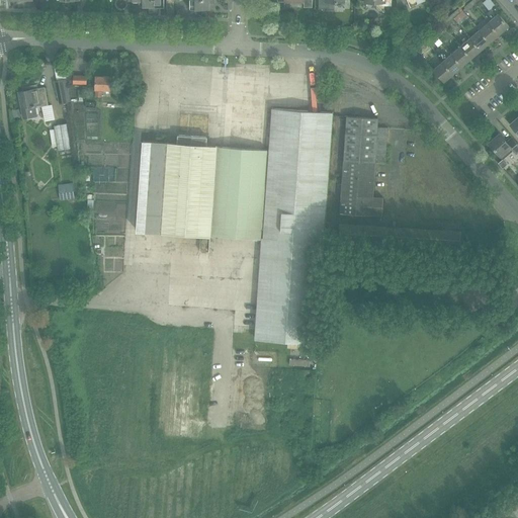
[(154,12),(154,0),(143,0),(143,7),(150,7),(150,12),(154,12)]
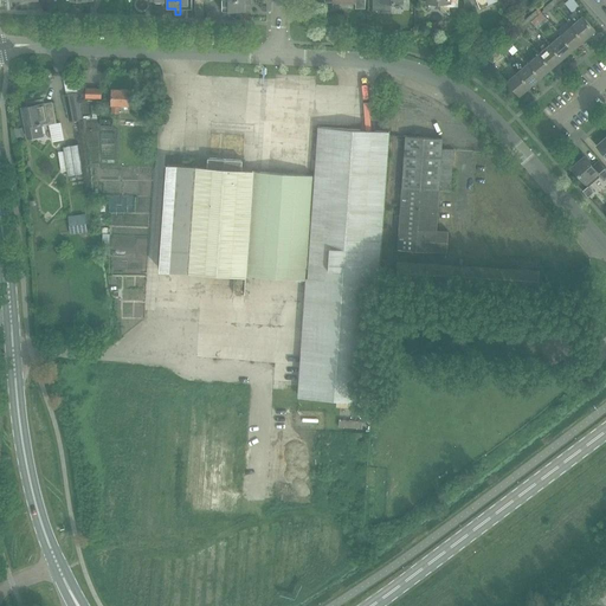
[(180,0),(180,14),(185,14),(185,8),(193,8),(192,0),(180,0)]
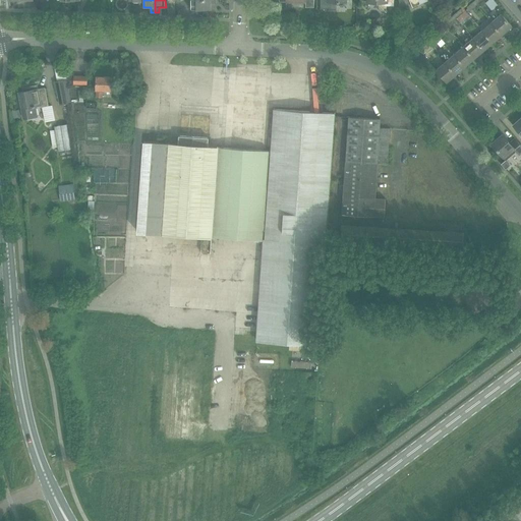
[(216,0),(191,0),(191,9),(211,9),(211,2),(216,2),(216,0)]
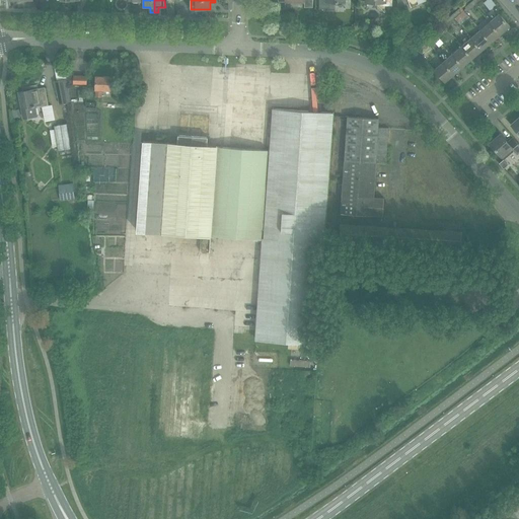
[(345,2),(344,0),(317,0),(318,9),(327,9),(327,2),(345,2)]
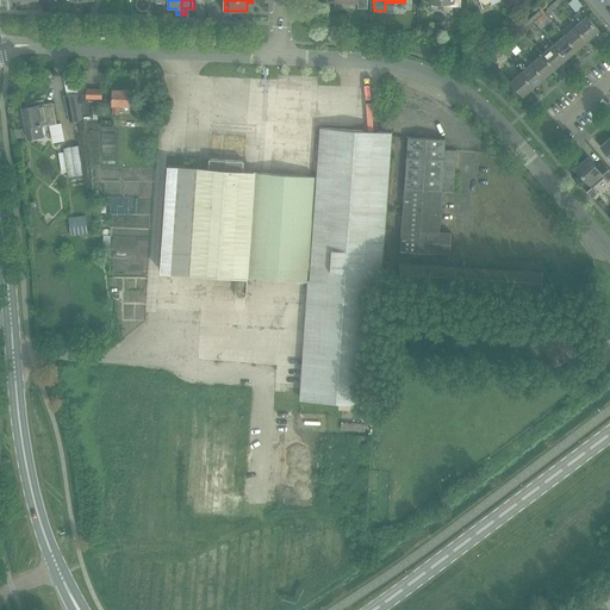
[(428,0),(429,4),(441,4),(452,16),(453,16),(452,7),(459,7),(459,0),(428,0)]
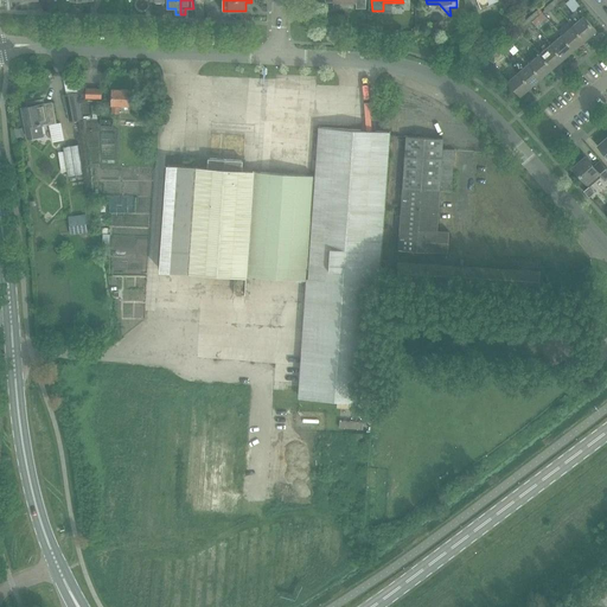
[(554,6),(550,2),(543,8),(547,12),(554,6)]
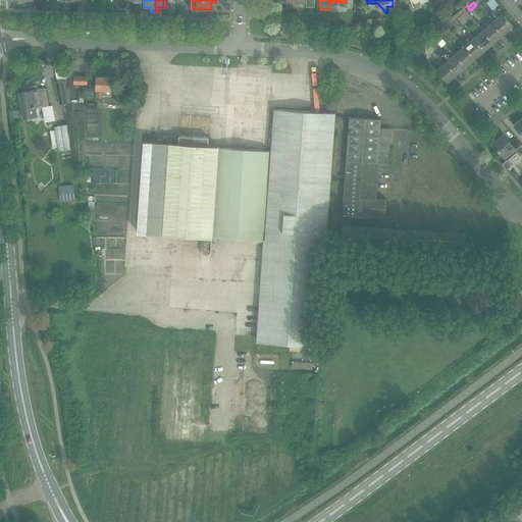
[(475,6),(466,13),(469,18),(479,10),(475,6)]
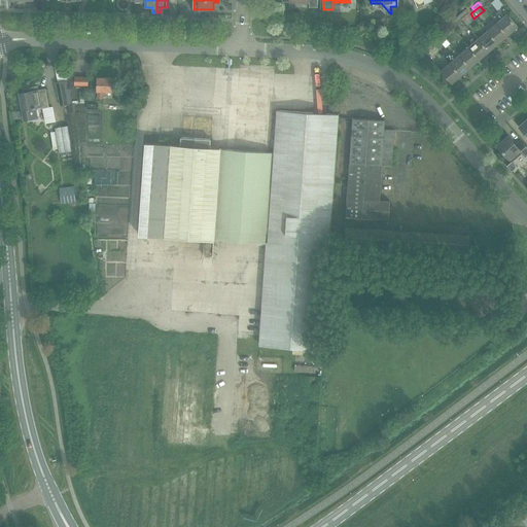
[(459,18),(462,21),(469,14),(466,11),(459,18)]
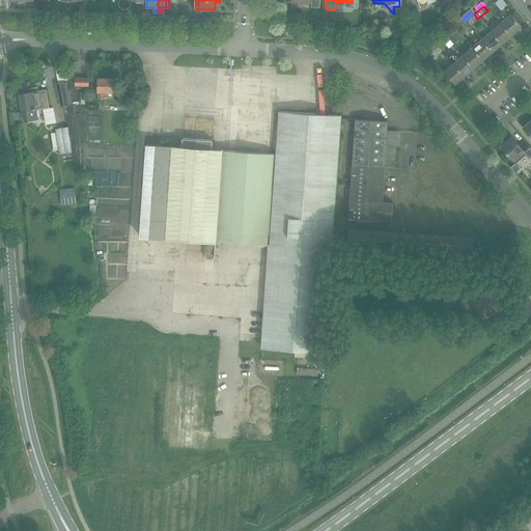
[(500,23),(510,35),(520,27),(509,15),(500,23)]
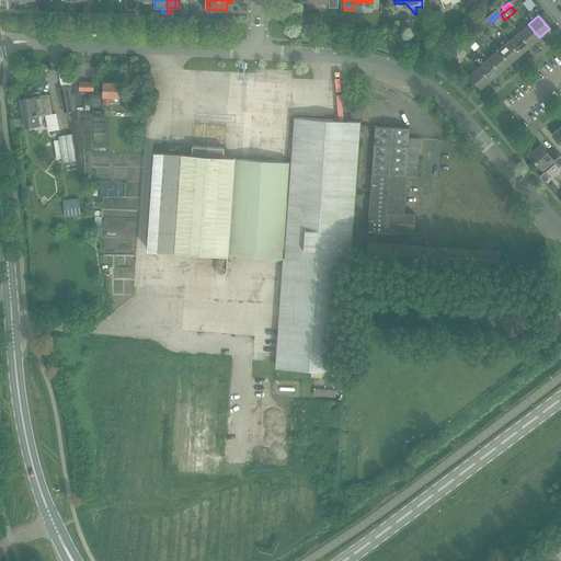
[(492,22),(489,19),(482,25),(484,29),(492,22)]
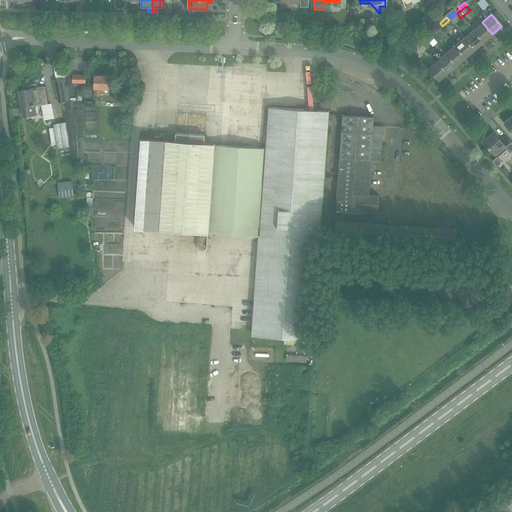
[(492,34),(482,22),(473,30),(483,42),(492,34)]
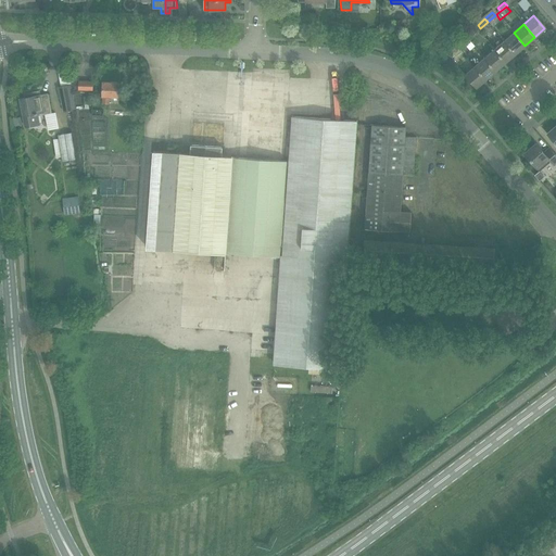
[(465,36),(468,39),(476,33),(472,28),(465,36)]
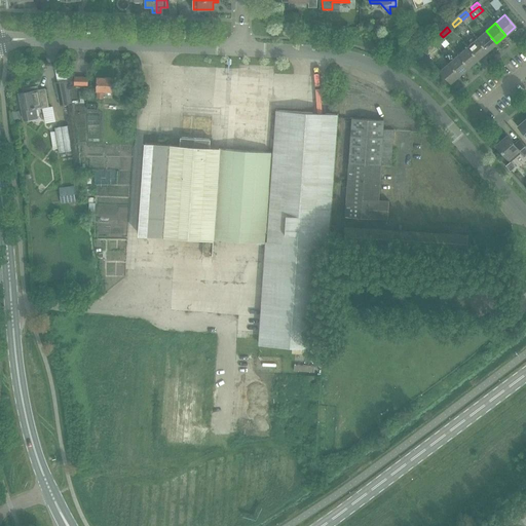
[(476,38),(487,51),(496,43),(486,31),(476,38)]
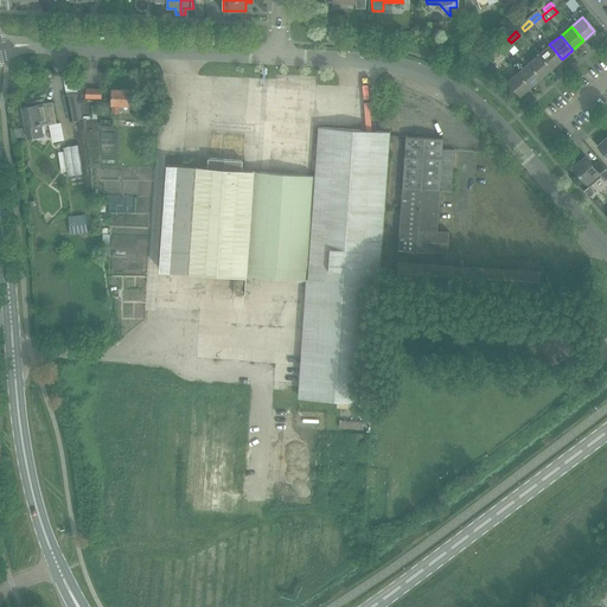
[(511,43),(508,39),(499,46),(503,50),(511,43)]
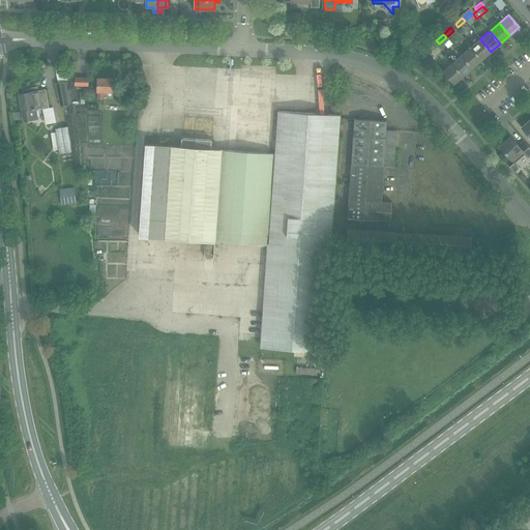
[(481,59),(491,52),(479,38),(470,47),(481,59)]
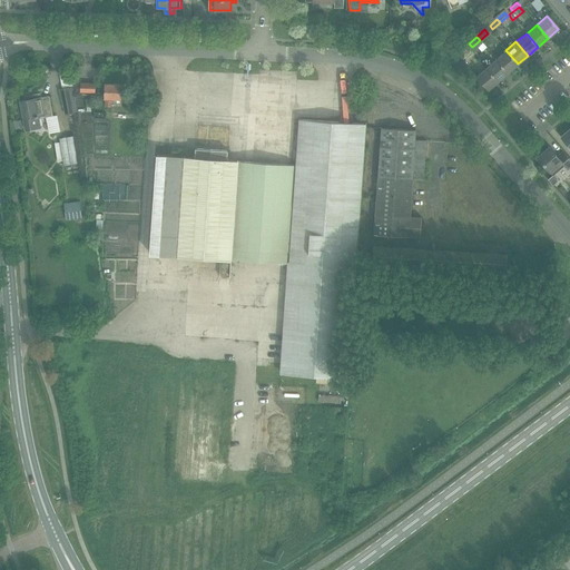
[(455,55),(459,58),(468,50),(464,47),(455,55)]
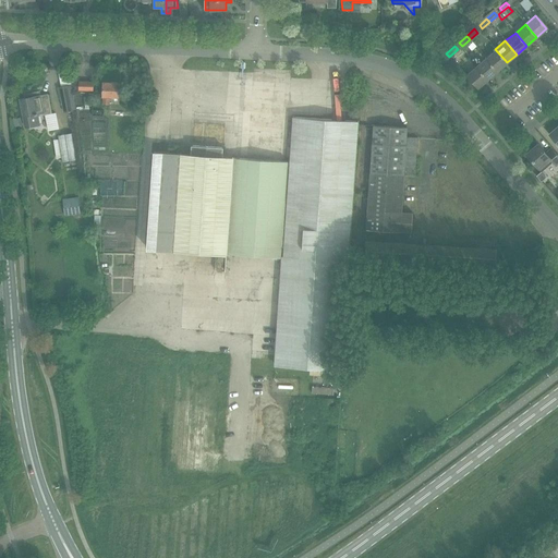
[(497,71),(507,62),(495,49),(485,58),(497,71)]
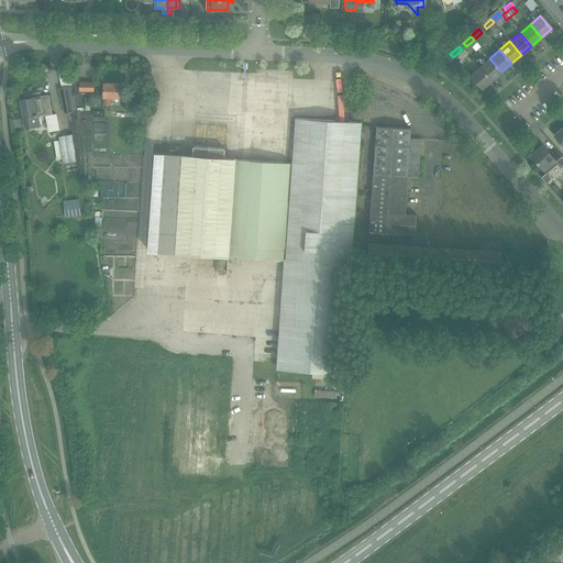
[(501,72),(489,58),(479,67),(492,80),(501,72)]
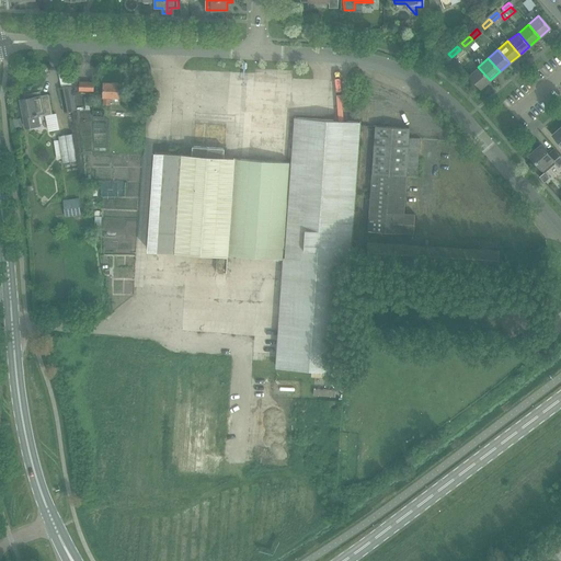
[(478,67),(468,75),(480,89),(490,80),(478,67)]
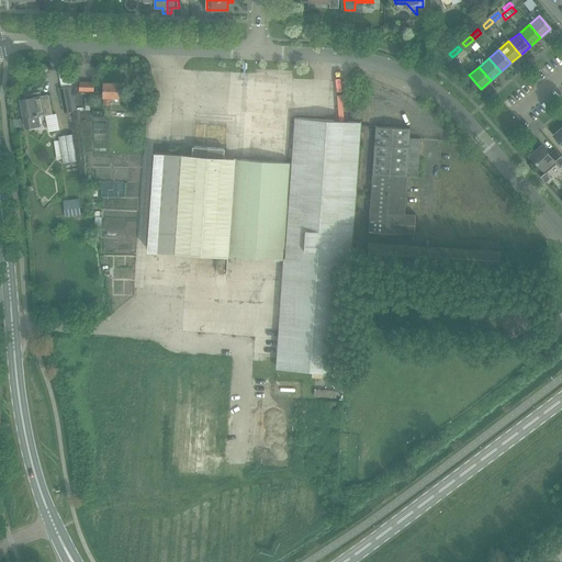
[(94,82),(79,82),(79,91),(93,91),(94,82)]
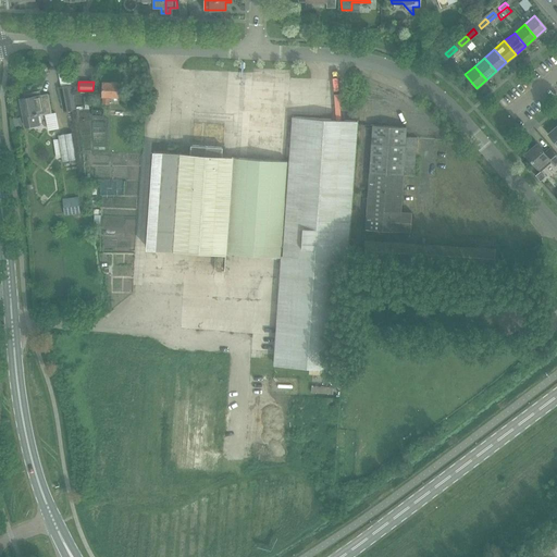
[(118,97),(118,94),(119,83),(103,83),(102,104),(109,104),(110,97),(118,97)]
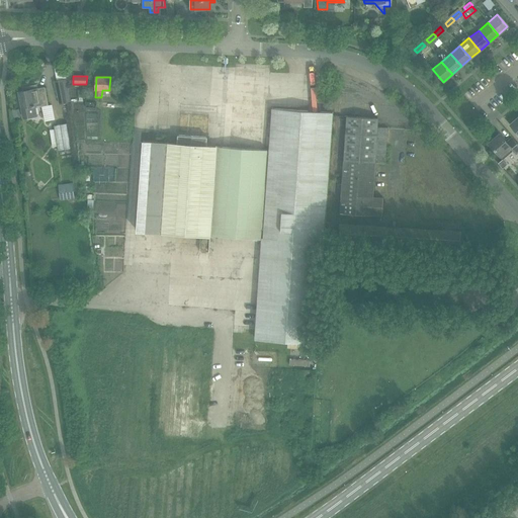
[(55,82),(60,104),(71,102),(66,79),(55,82)]
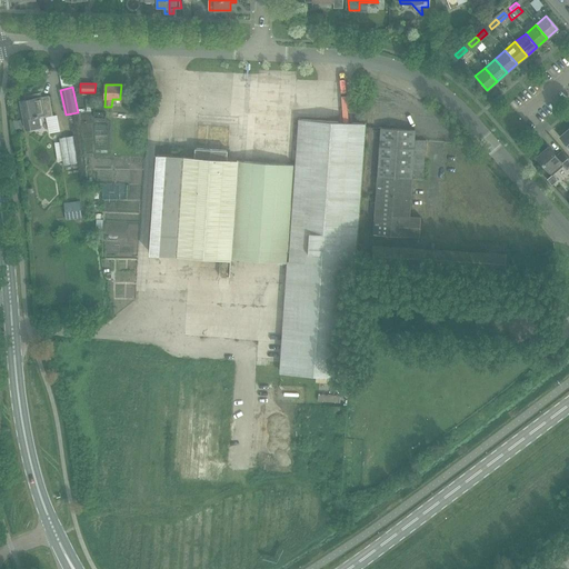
[(26,100),(20,101),(26,131),(41,128),(39,116),(43,115),(45,117),(52,116),(49,96),(41,98),(40,93),(31,96),(25,97),(26,100)]
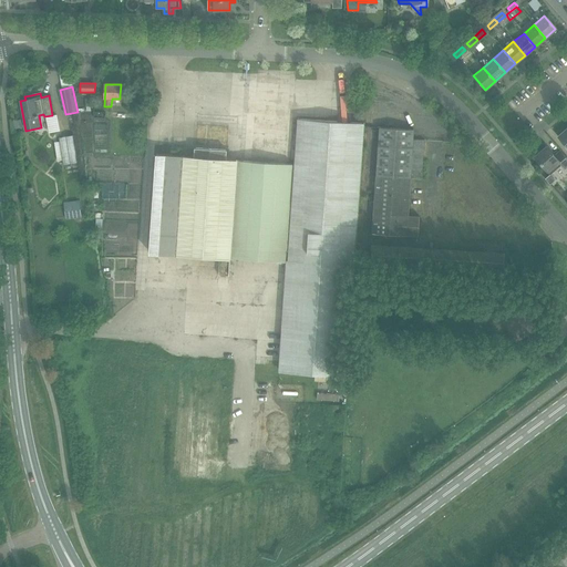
[(280,371),(346,377),(354,266),(363,123),(298,119),(288,260),(280,371)]
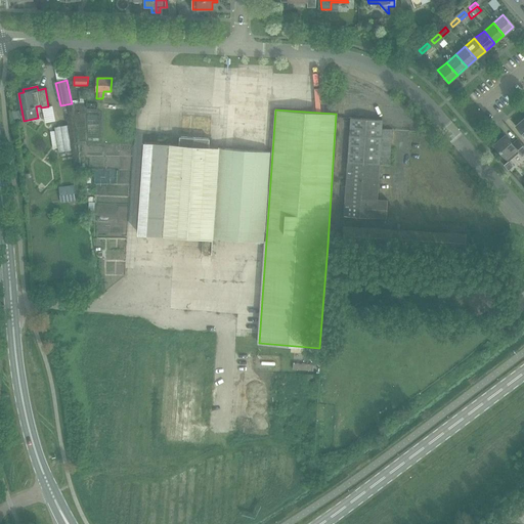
[(344,214),(387,218),(388,201),(377,200),(379,165),(390,166),(392,130),(382,129),(382,120),(350,118),(348,163),(344,214)]
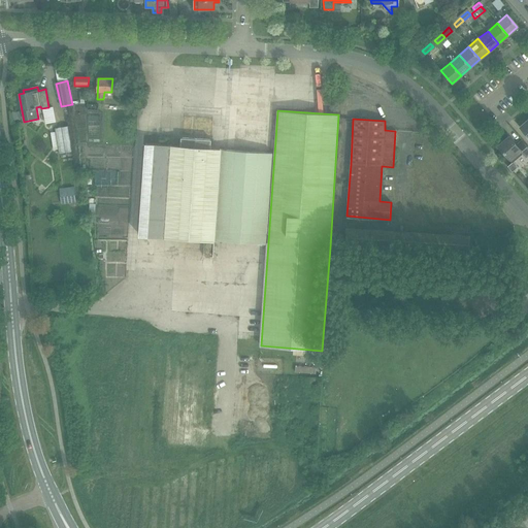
[(527,119),(519,128),(525,135),(527,138),(527,119)]
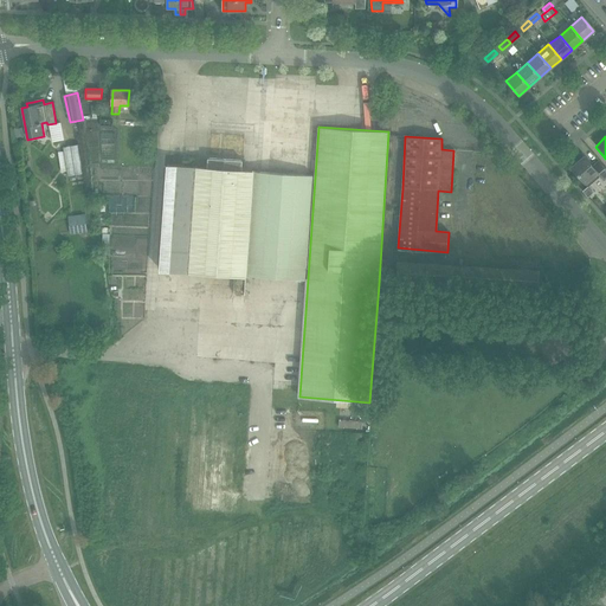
[(78,144),(63,147),(68,176),(83,174),(78,144)]
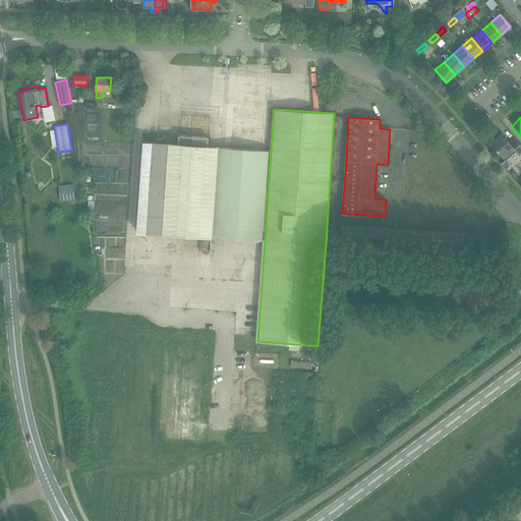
[(505,161),(512,154),(515,152),(518,156),(520,153),(520,147),(514,139),(509,143),(501,135),(490,145),(505,161)]
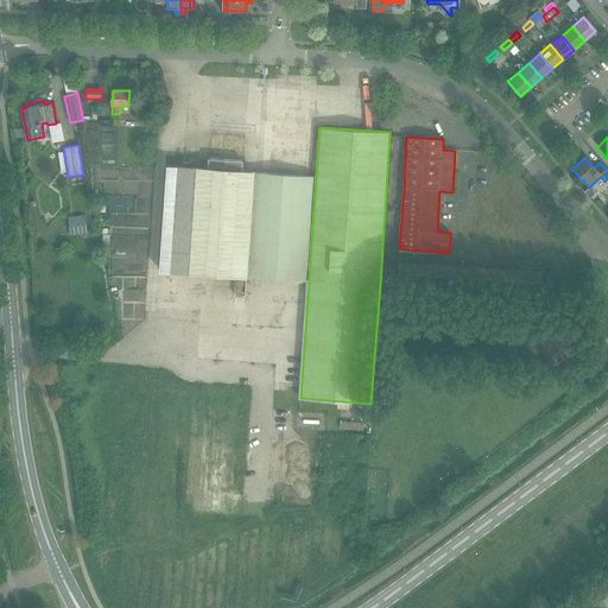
[(168,166),(160,271),(306,280),(314,176),(242,171),(244,162),(209,159),(208,169),(168,166)]
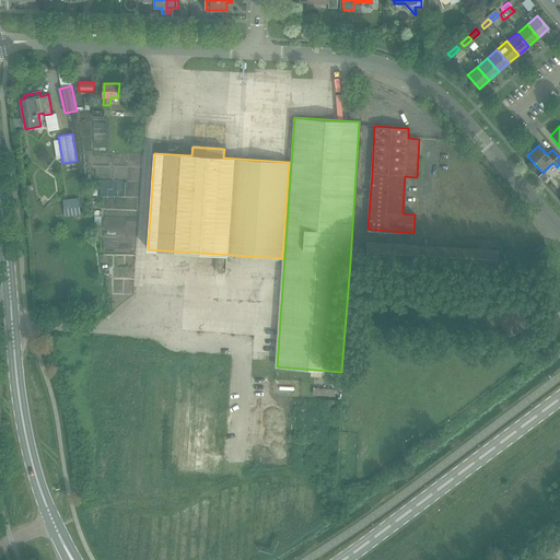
[(62,212),(76,210),(74,198),(60,200),(62,212)]
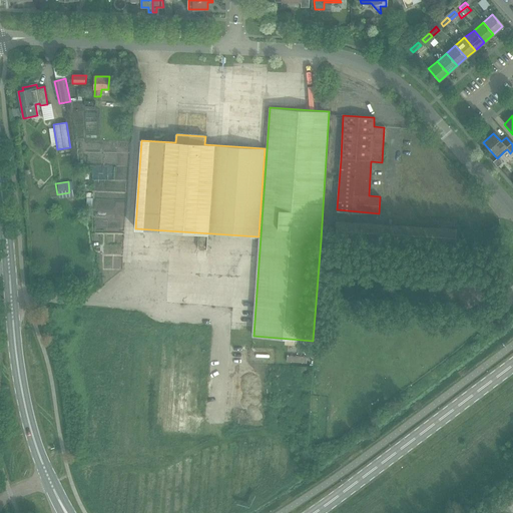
[(455,226),(337,219),(335,242),(454,250),(455,226)]
